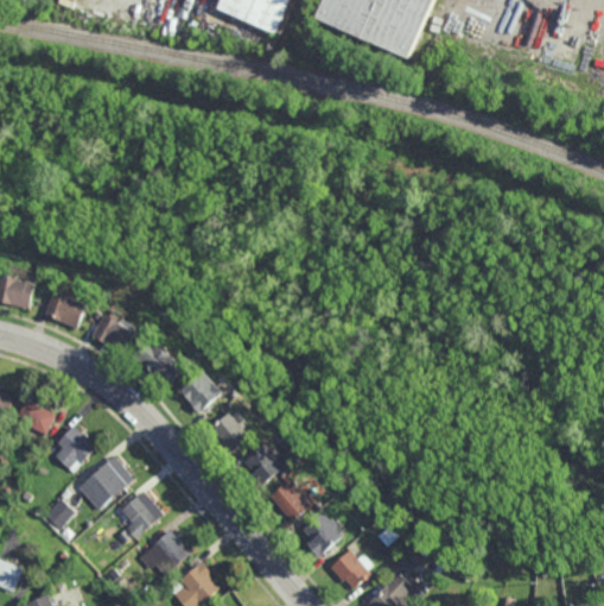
[(291,0),(277,35),(220,11),(223,0),(291,0)]
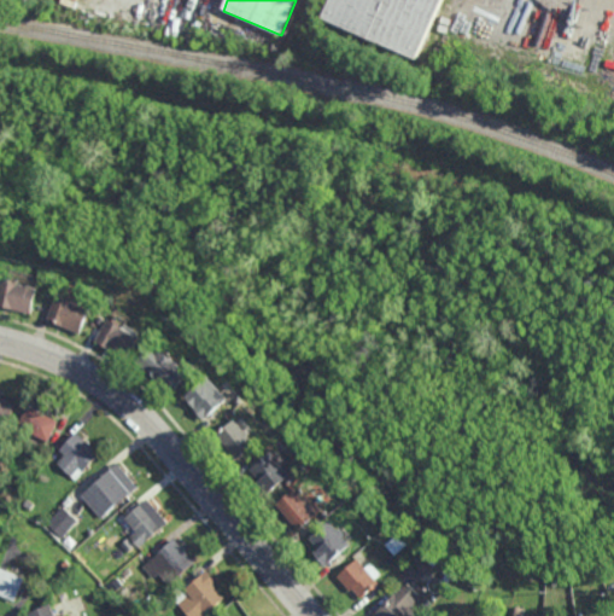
[(443,0),(416,60),(326,21),(334,0),(443,0)]
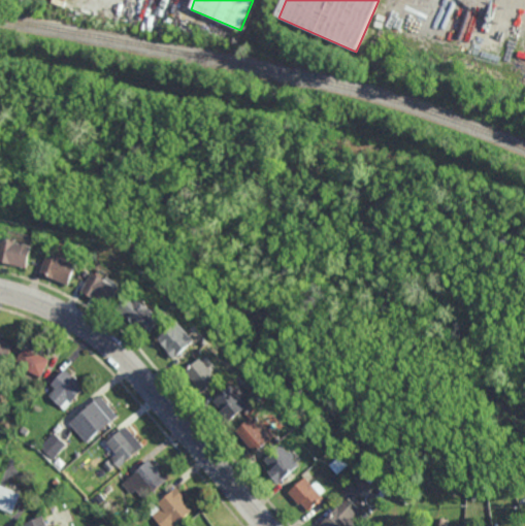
[(26,271),(0,264),(6,242),(31,250),(26,271)]
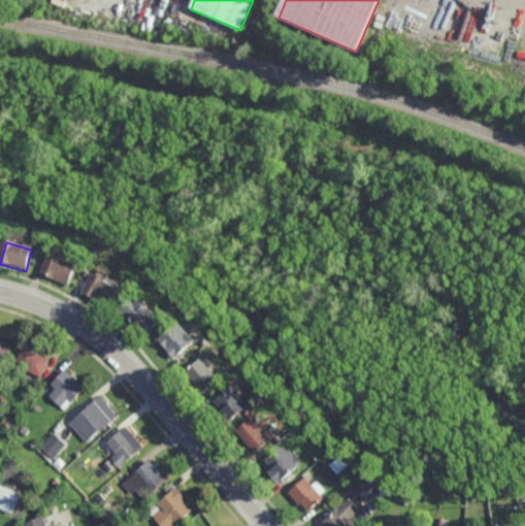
[(68,289),(39,276),(48,255),(77,268),(68,289)]
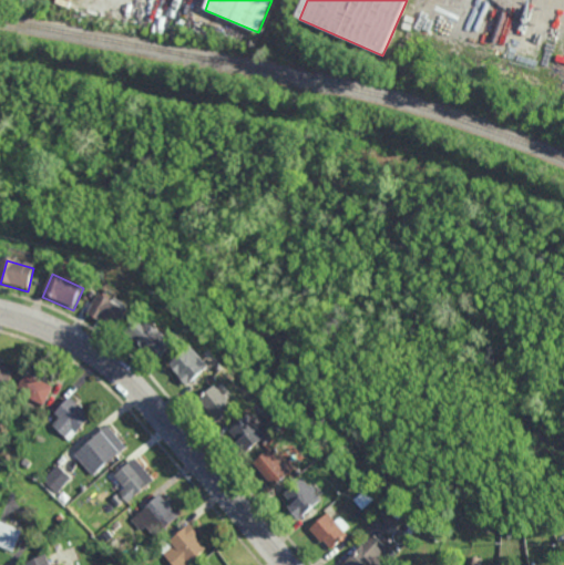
[(116,334),(88,317),(100,296),(129,312),(116,334)]
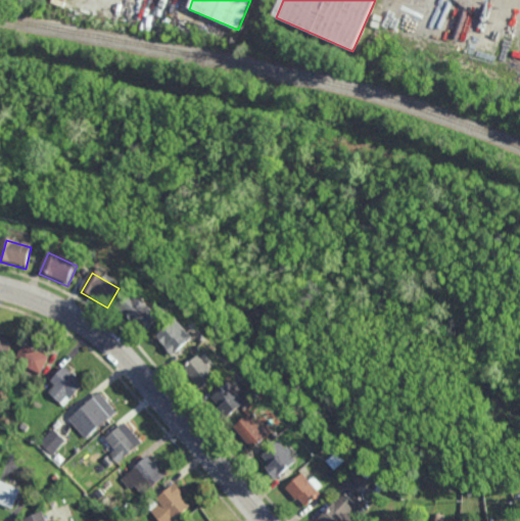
[(131,301),(134,297),(139,302),(141,300),(148,308),(150,305),(160,315),(144,332),(115,303),(124,294),(131,301)]
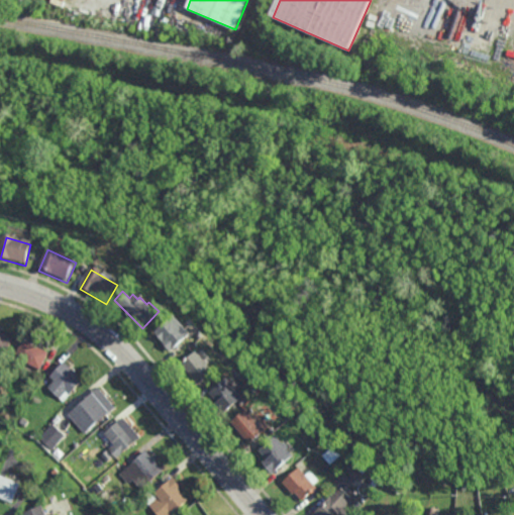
[(172,348),(165,340),(164,342),(153,330),(173,314),(189,333),(172,348)]
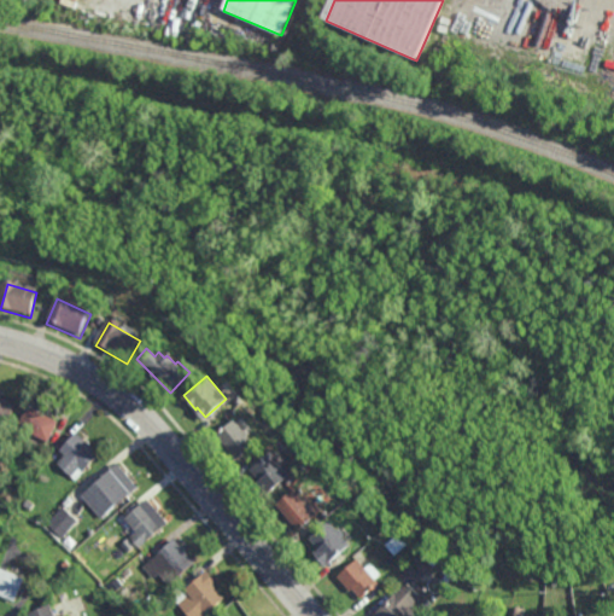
[(1,429),(0,428),(0,396),(13,404),(1,429)]
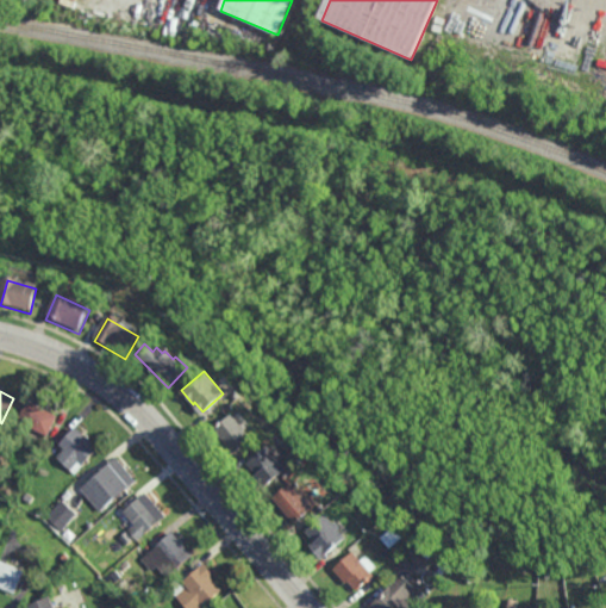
[(44,438),(13,422),(24,401),(55,416),(44,438)]
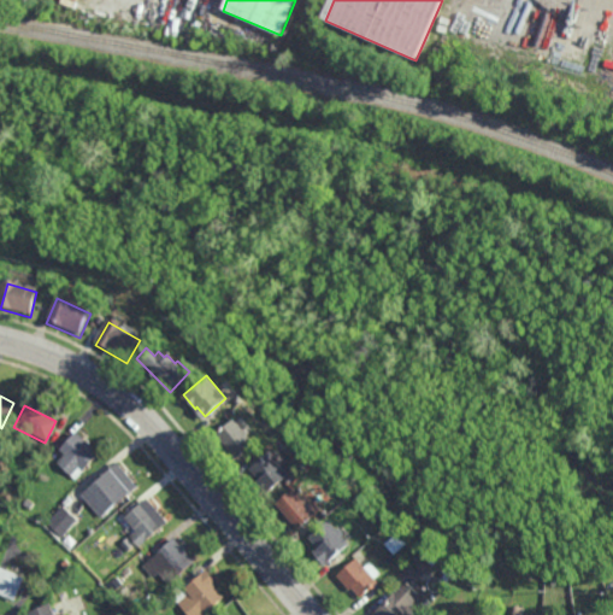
[(242,428),(245,427),(249,433),(247,434),(254,444),(236,460),(216,433),(234,417),(242,428)]
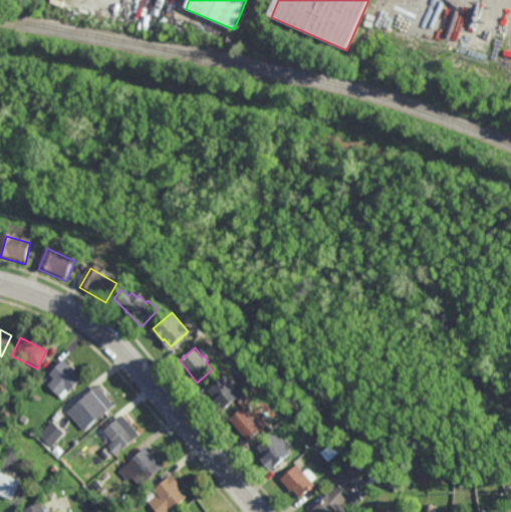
[(61,401),(45,386),(52,378),(47,374),(62,358),(82,377),(61,401)]
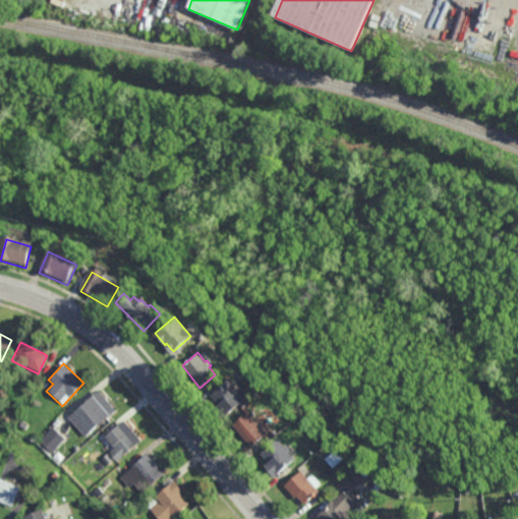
[(224,416),(216,407),(218,405),(211,396),(229,381),(244,400),(224,416)]
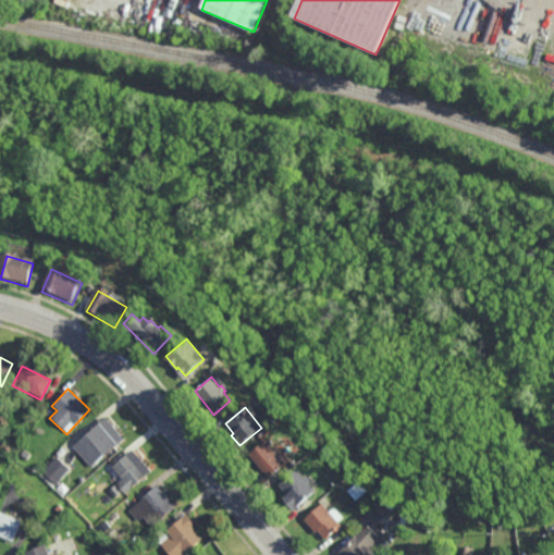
[(89,468),(71,446),(105,418),(123,440),(89,468)]
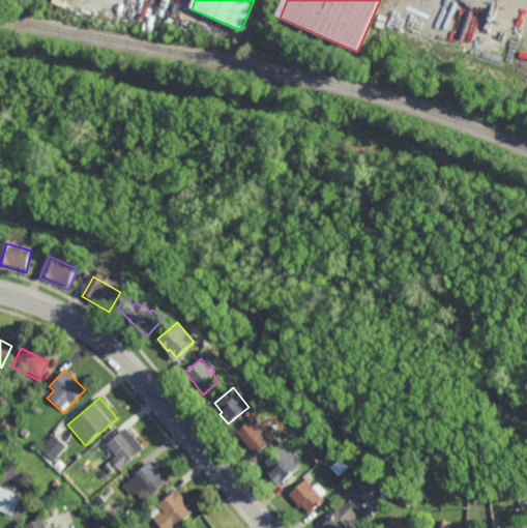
[(260,429),(261,428),(265,432),(263,433),(270,442),(255,456),(236,433),(253,420),(260,429)]
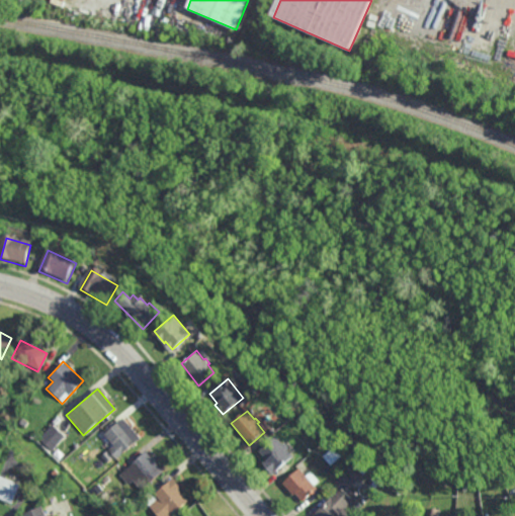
[(22,429),(17,425),(20,420),(25,424),(22,429)]
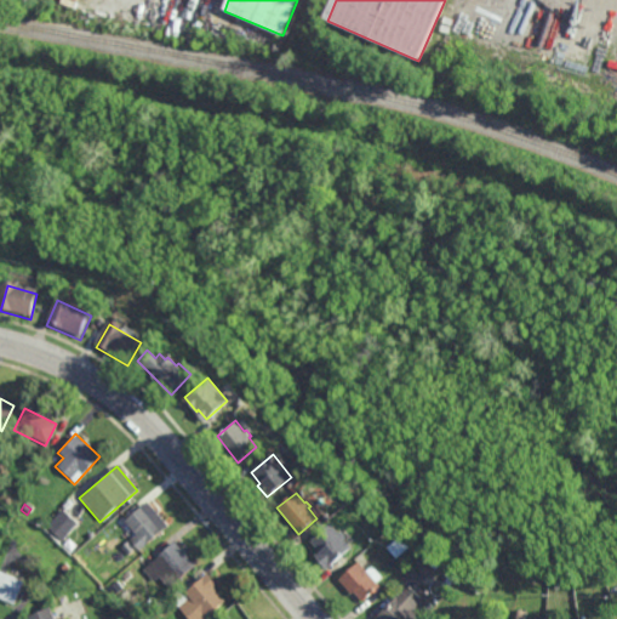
[(138,552),(129,541),(136,535),(124,522),(143,505),(164,529),(138,552)]
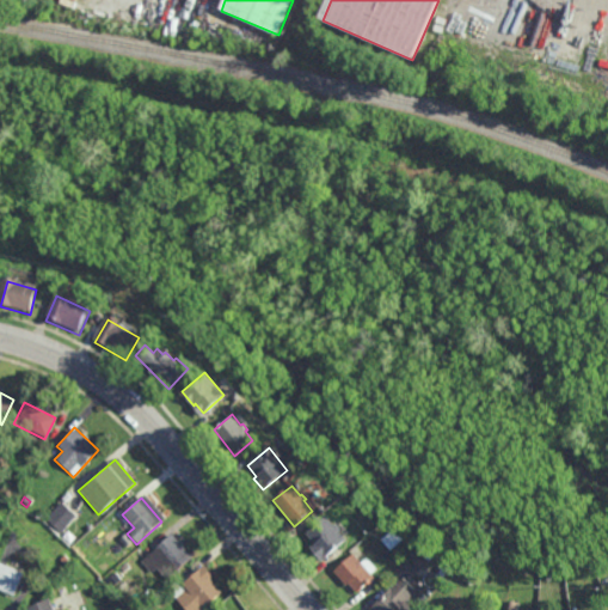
[(59,535),(43,520),(60,502),(75,517),(59,535)]
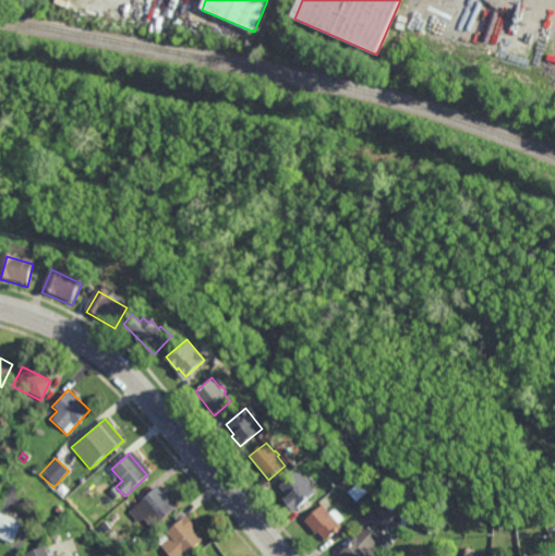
[(292,512),(281,499),(287,496),(279,486),(298,471),(315,493),(292,512)]
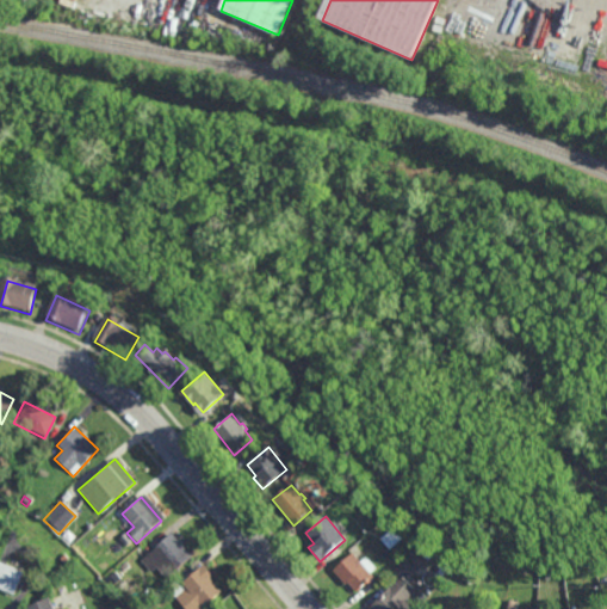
[(165,580),(155,570),(150,574),(140,561),(171,534),(191,557),(165,580)]
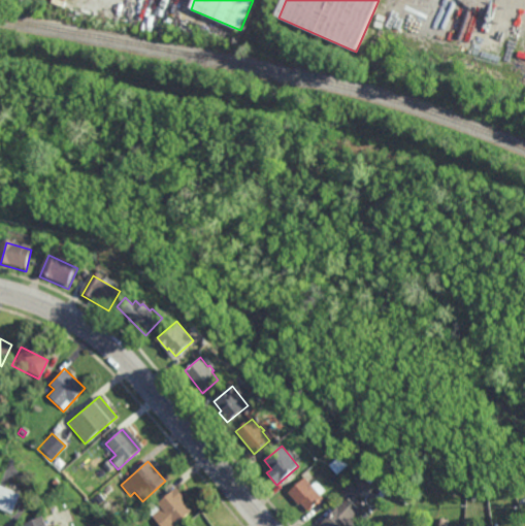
[(362,493),(355,485),(363,478),(370,487),(362,493)]
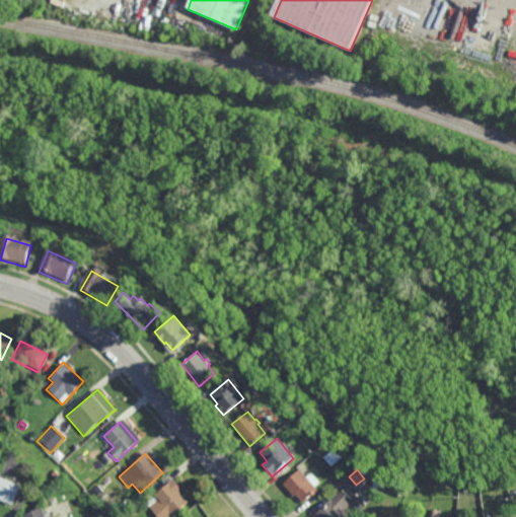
[(382,478),(378,475),(382,469),(386,472),(382,478)]
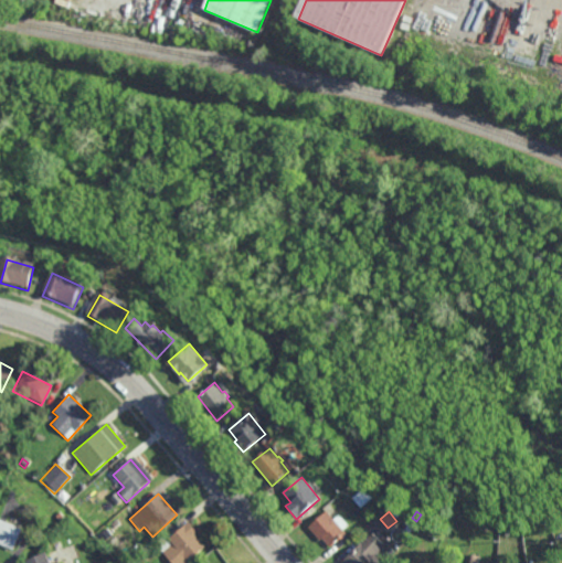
[(328,549),(320,540),(319,542),(307,528),(326,512),(345,533),(328,549)]
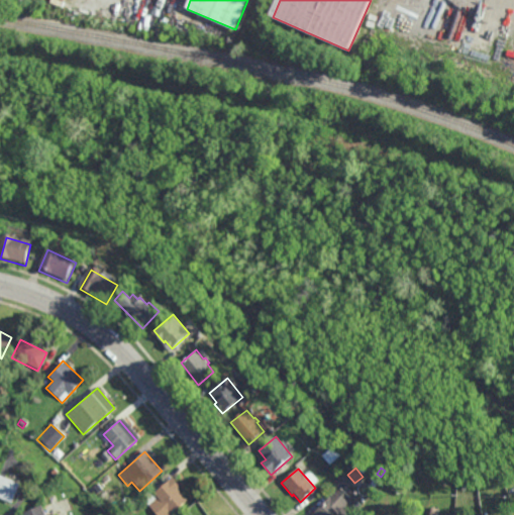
[(52,480),(46,474),(52,470),(57,475),(52,480)]
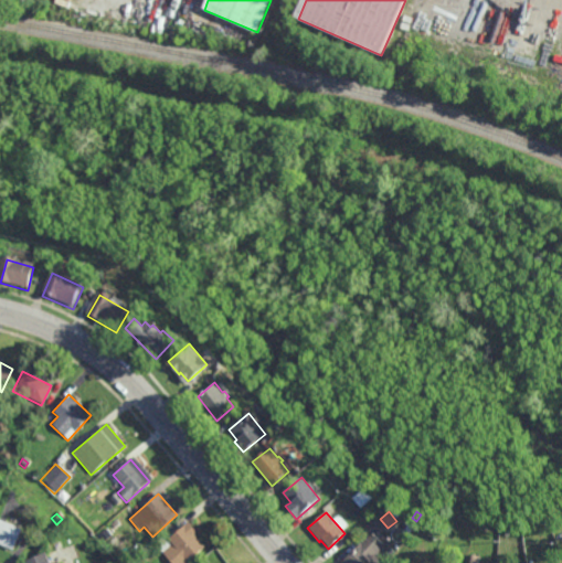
[(367,522),(363,519),(369,513),(372,517),(367,522)]
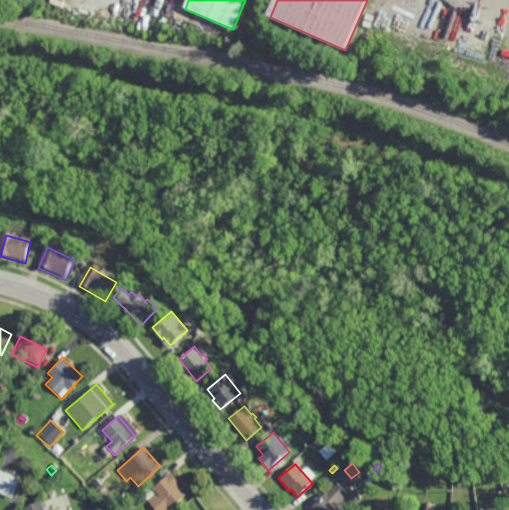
[(10,498),(0,493),(0,471),(18,480),(10,498)]
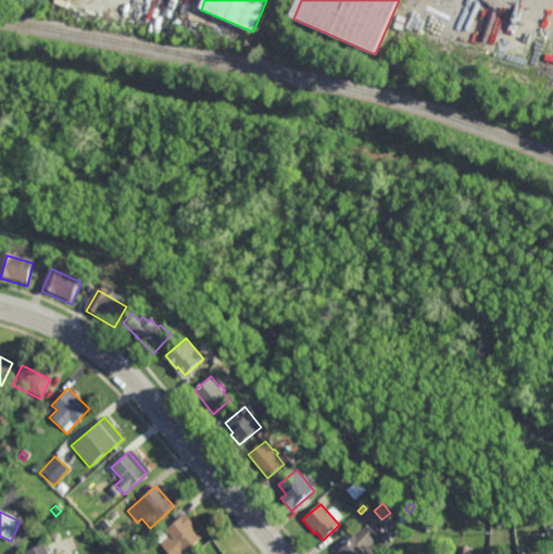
[(164,553),(158,545),(167,536),(164,531),(184,514),(193,525),(190,527),(200,538),(184,553),(164,553)]
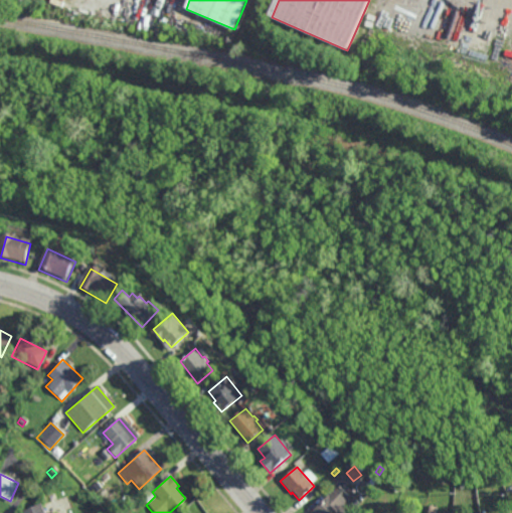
[(415,486),(406,482),(409,477),(418,481),(415,486)]
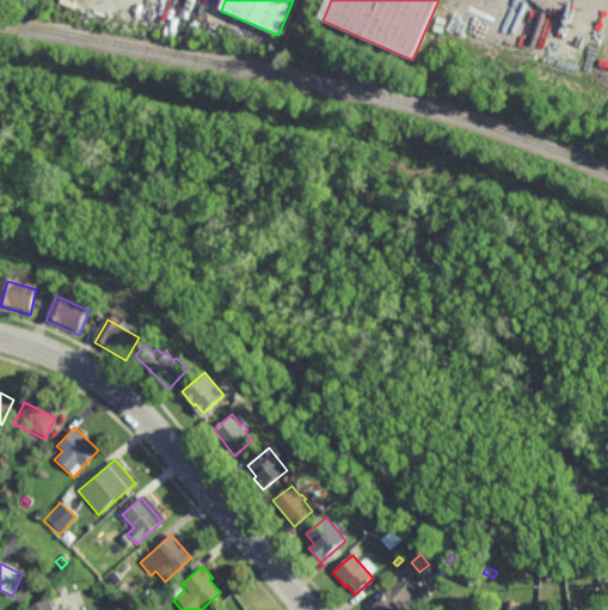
[(369,609),(401,578),(416,592),(405,603),(411,609),(369,609)]
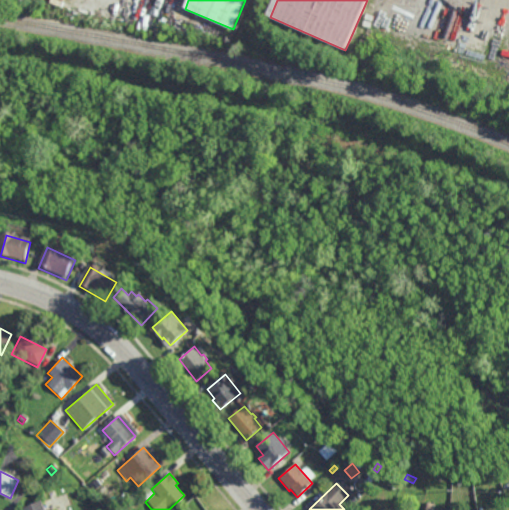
[(21,509),(40,501),(43,509),(21,509)]
